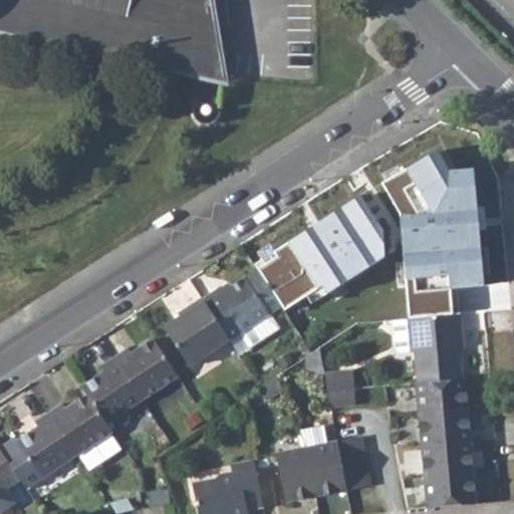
[(0,0),(0,33),(203,80),(208,45),(208,8),(206,0),(0,0)]
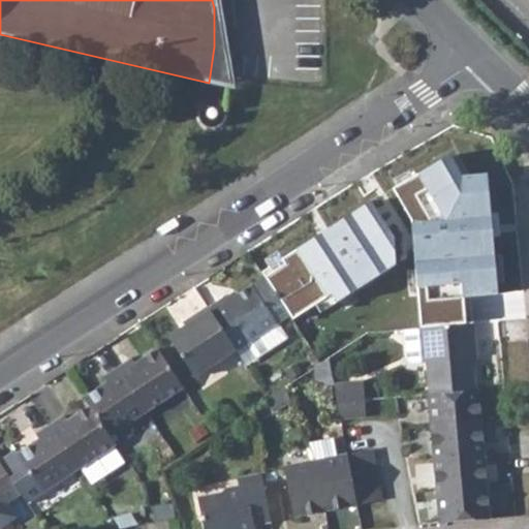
[(421,328),(465,323),(464,299),(498,294),(487,175),(462,176),(449,155),(392,189),(412,223),(416,280),(421,328)]
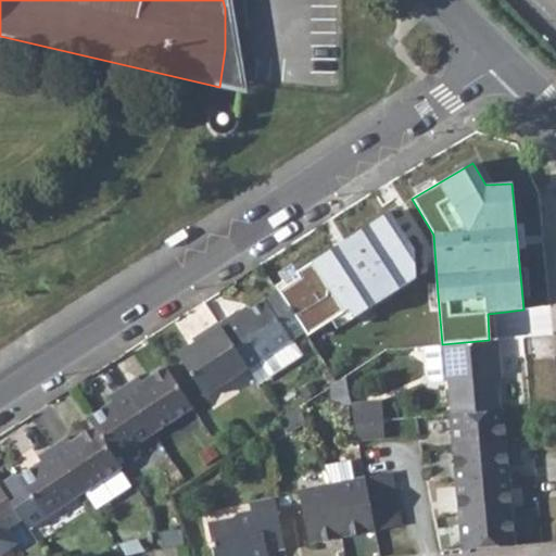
[(358,230),(338,244),(297,272),(292,264),(278,273),(283,281),(275,286),(278,290),(304,330),(308,337),(331,321),(337,330),(415,279),(414,250),(388,211),(358,230)]
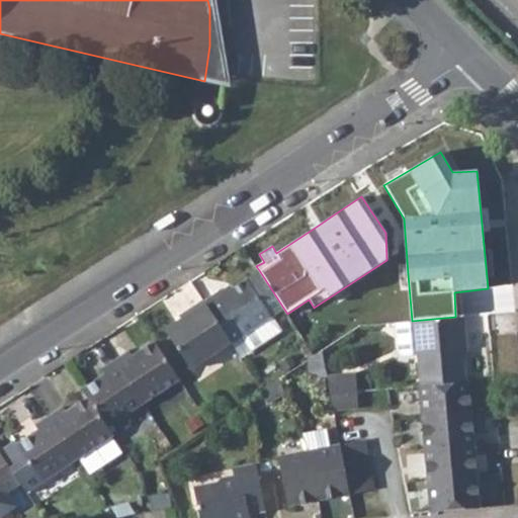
[(232,343),(271,317),(271,316),(283,308),(259,270),(222,295),(219,290),(203,301),(231,342),(232,343)]
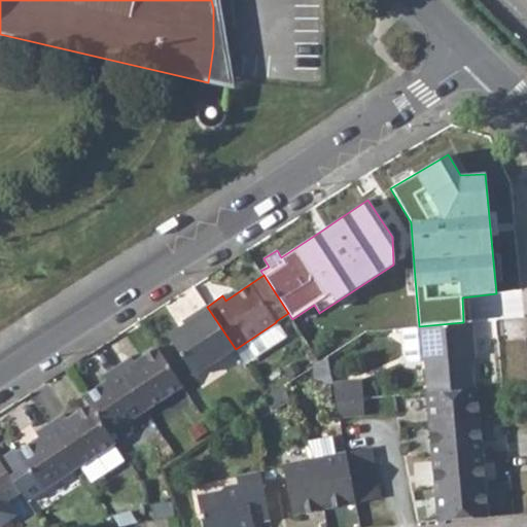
[(235,348),(207,307),(191,316),(194,319),(168,337),(194,375),(235,348)]
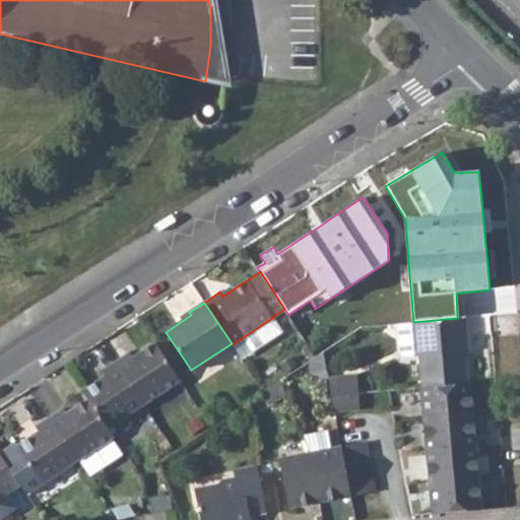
[(272,318),(233,344),(241,359),(281,331),(272,318)]
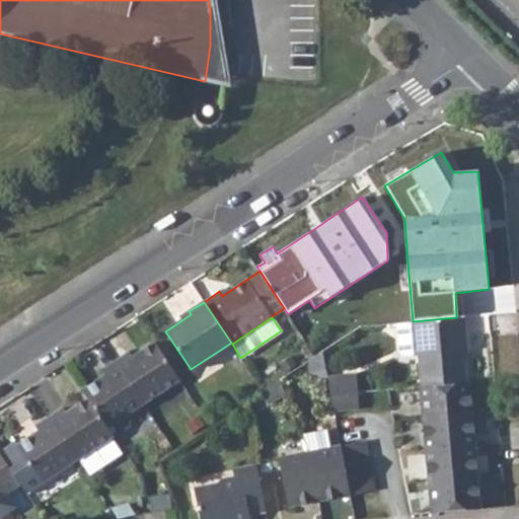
[(467,351),(464,317),(456,317),(431,319),(413,321),(416,354),(420,355),(422,386),(466,383),(463,351),(467,351)]
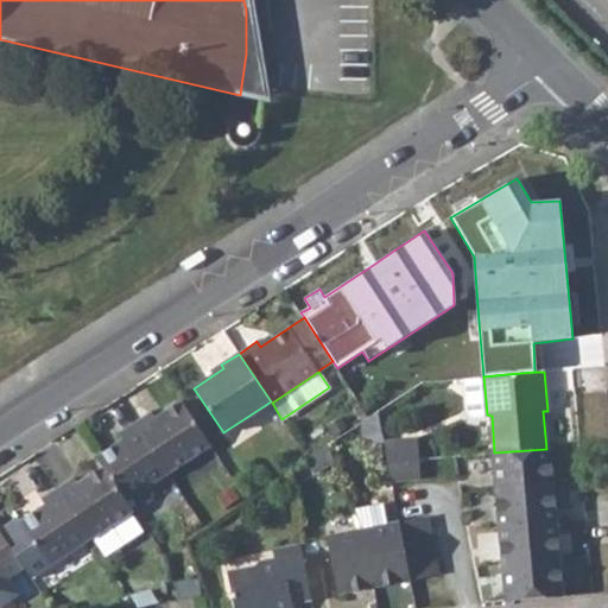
[(474,416),(487,415),(483,377),(474,378),(466,378),(469,411),(474,416)]
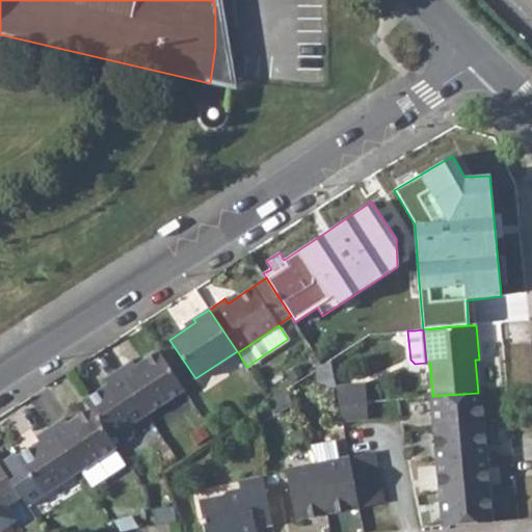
[(132,361),(118,370),(148,414),(184,390),(158,351),(136,366),(132,361)]
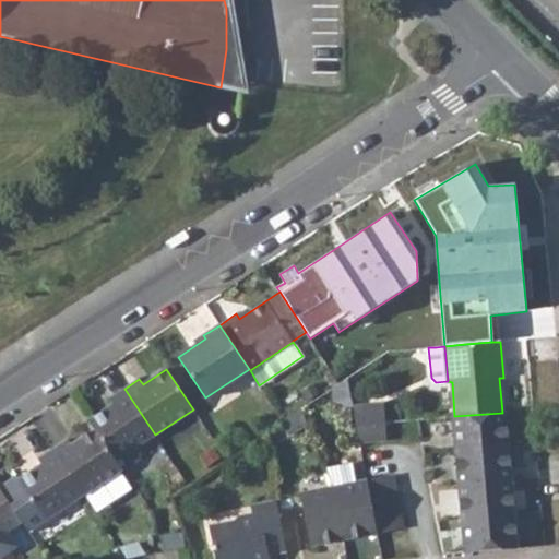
[(353,405),(347,378),(340,383),(332,388),(336,408),(353,405)]
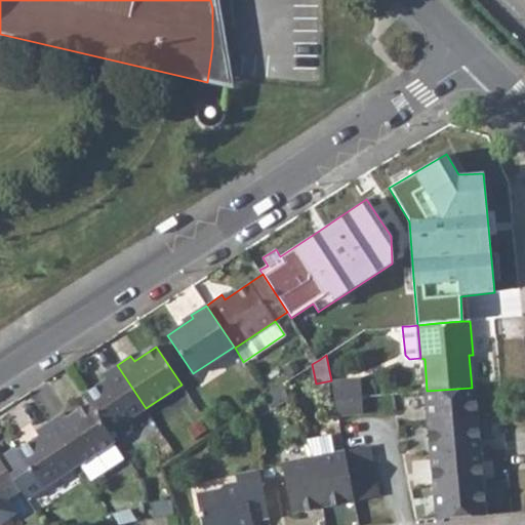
[(107,379),(84,395),(89,403),(110,433),(146,408),(117,365),(104,374),(107,379)]
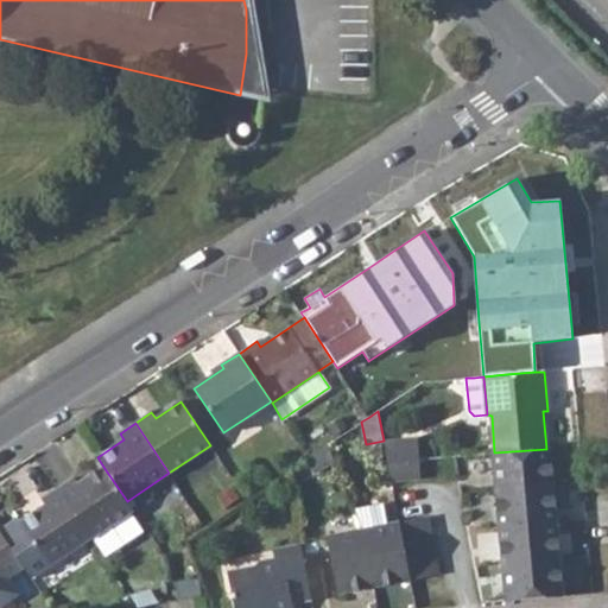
[(419,458),(418,439),(384,443),(387,461),(419,458)]
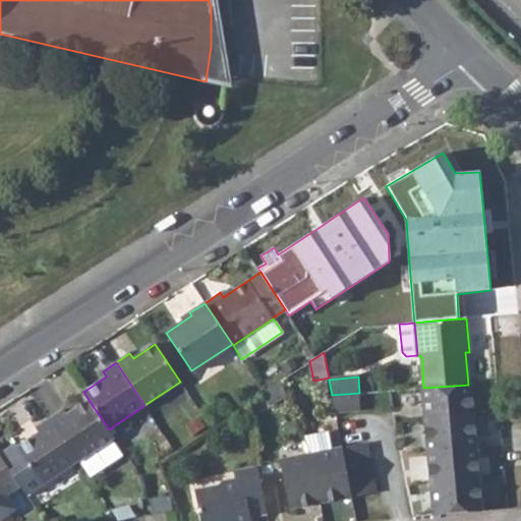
[(264,392),(270,406),(286,395),(281,381),(264,392)]
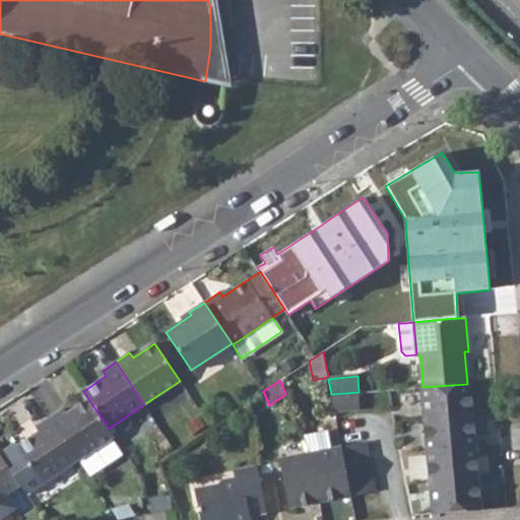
[(481,510),(471,383),(467,384),(423,387),(420,387),(432,514),(481,510)]
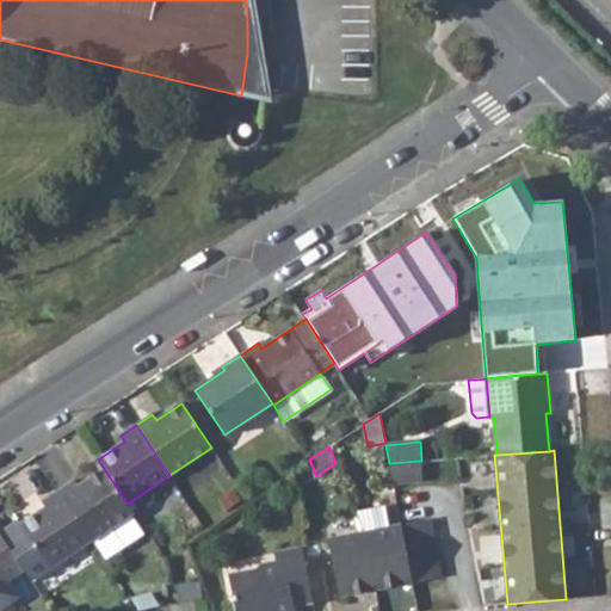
[(423,480),(421,461),(389,463),(393,482),(423,480)]
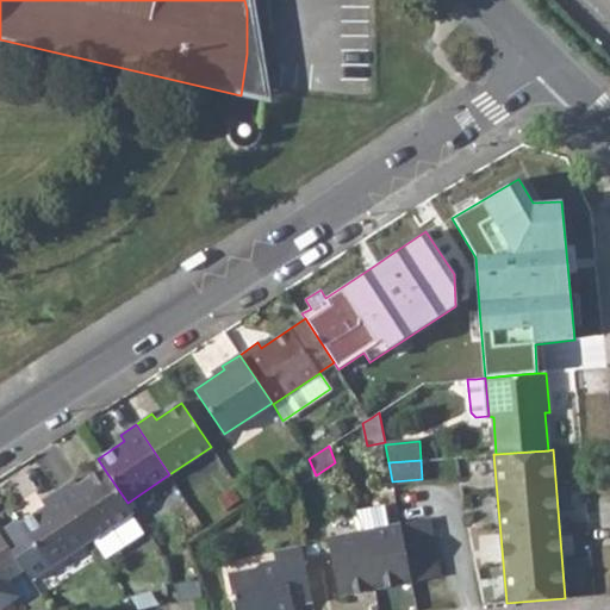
[(74,479),(58,490),(92,540),(134,511),(128,503),(104,468),(79,485),(74,479)]
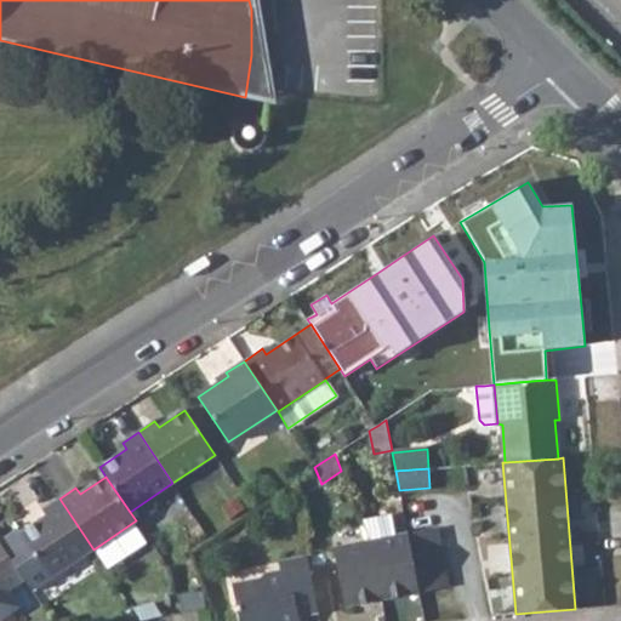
[(47,516),(21,534),(51,579),(93,550),(60,499),(43,510),(47,516)]
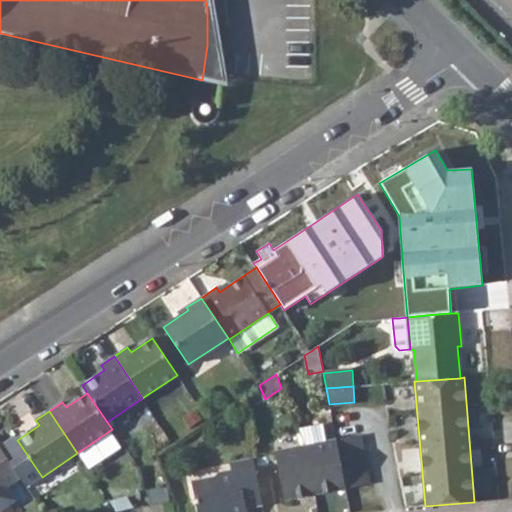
[(283,500),(345,488),(336,439),(326,440),(322,424),(298,428),(305,445),(274,450),(283,500)]
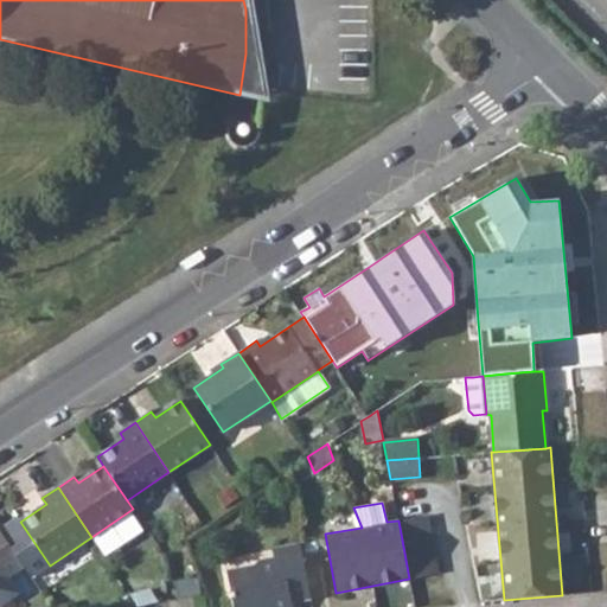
[(398,521),(409,579),(436,573),(425,515),(398,521)]
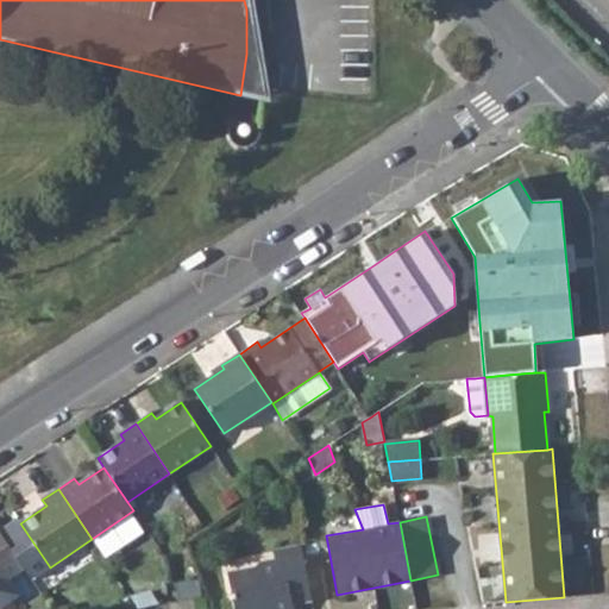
[(0,607),(18,596),(7,579),(24,569),(0,533),(0,607)]
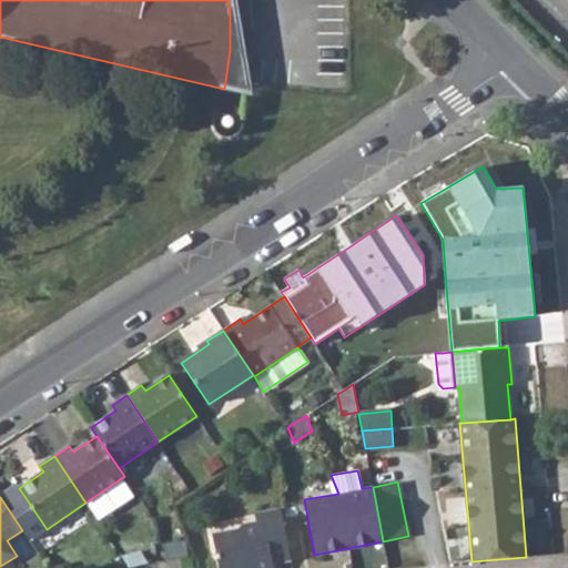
[(240,529),(212,535),(219,567),(273,567),(273,564),(291,559),(281,508),(254,514),(255,521),(243,525),(240,529)]
